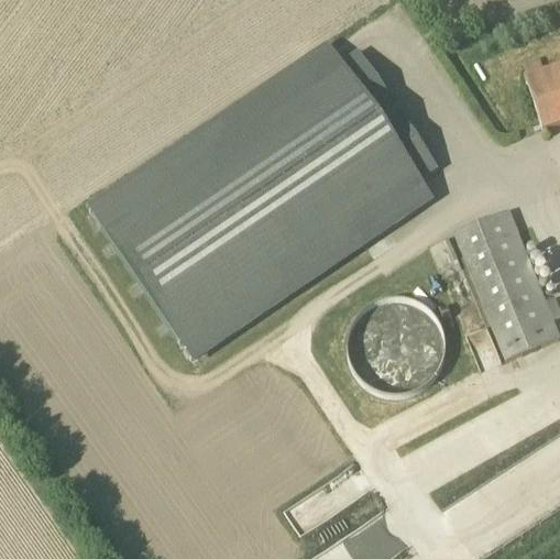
[(332,47),(92,210),(194,359),(434,197),(423,181),(440,168),(361,51),(342,64),(332,47)]
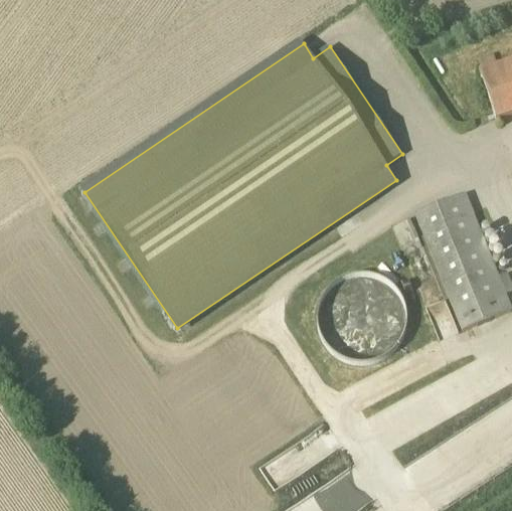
[(511,57),(482,67),(499,118),(511,113),(511,57)]
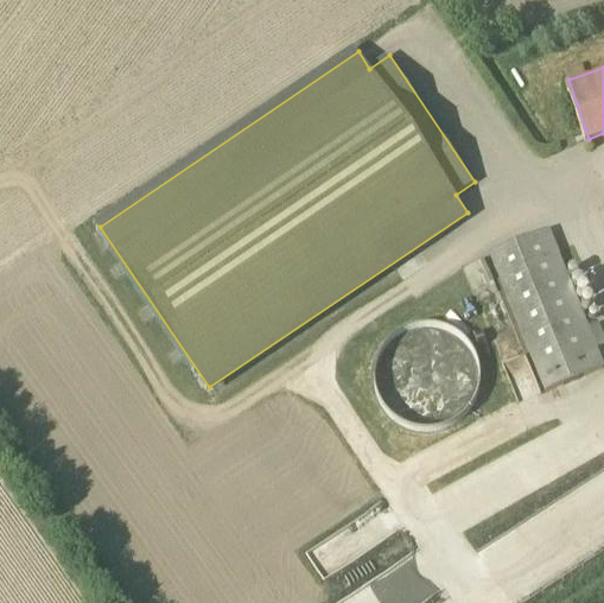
[(603,350),(602,347),(603,346),(603,321),(592,324),(553,227),(493,252),(548,388),(603,366),(603,350)]
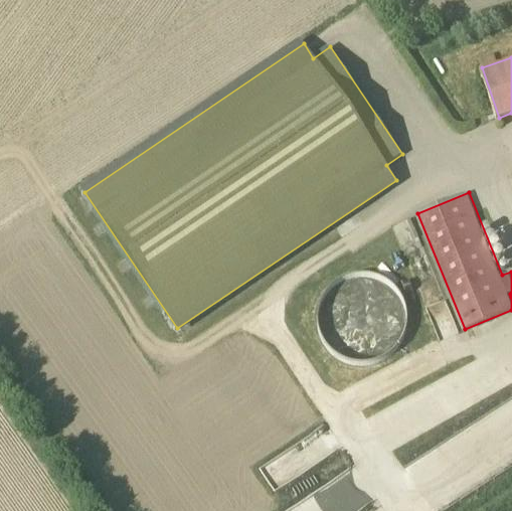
[(322,341),(330,352),(341,361),(355,365),(369,365),(382,361),(394,352),(403,339),(406,325),(405,309),(398,296),(387,285),(374,279),(359,277),(344,281),(332,289),(323,300),(319,313),(318,327),(322,341)]
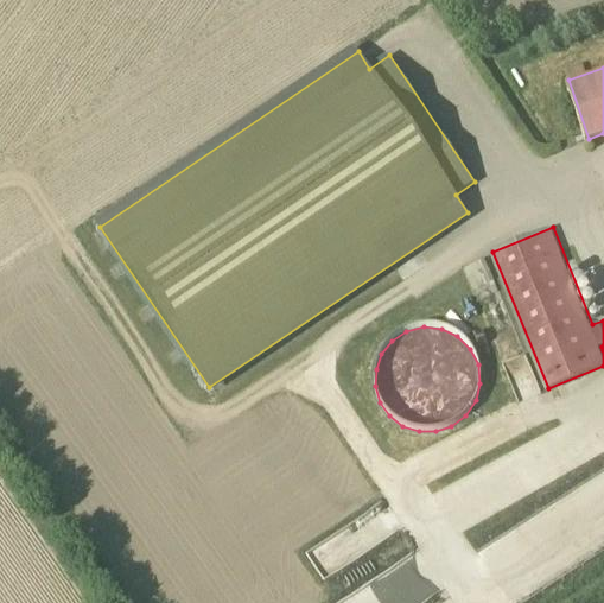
[(603,468),(481,543),(516,601),(603,547),(603,468)]
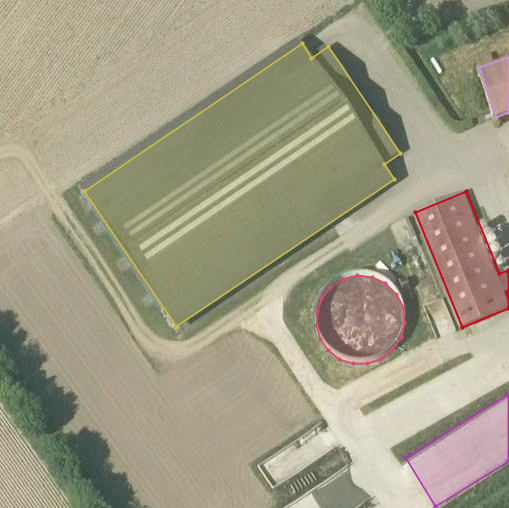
[(318,425),(261,460),(273,481),(331,447),(318,425)]
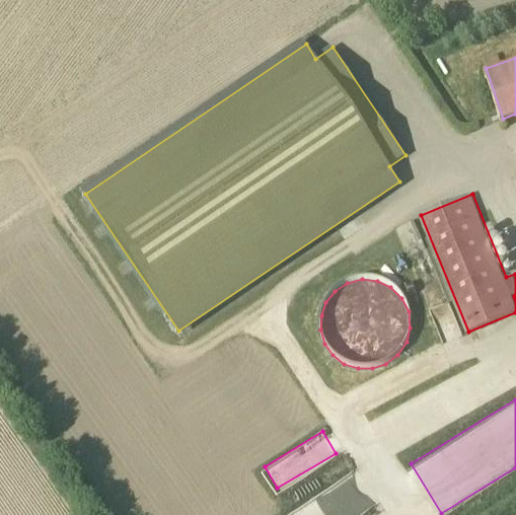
[(356,514),(341,487),(288,514),(356,514)]
